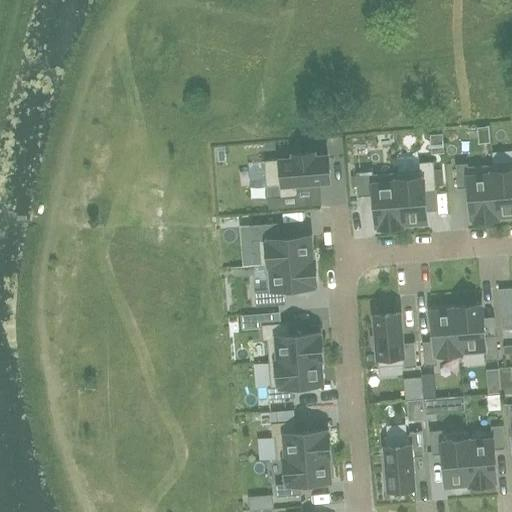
[(297,195),(296,183),(329,181),(327,155),(315,156),(314,152),(293,154),(293,158),(264,160),(267,198),(297,195)]
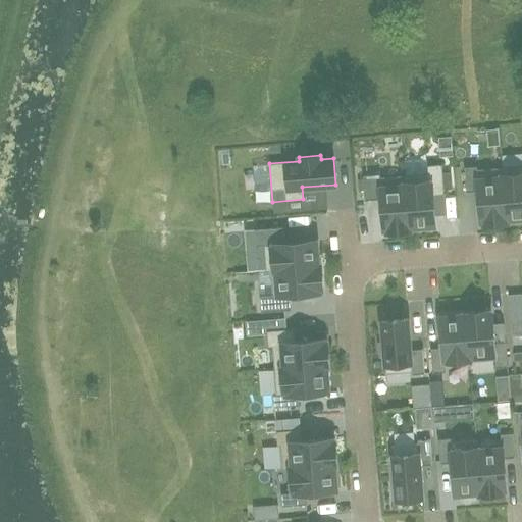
[(507,221),(503,172),(477,174),(477,166),(464,167),(466,192),(478,191),(481,221),(483,221),(483,223),(507,221)]
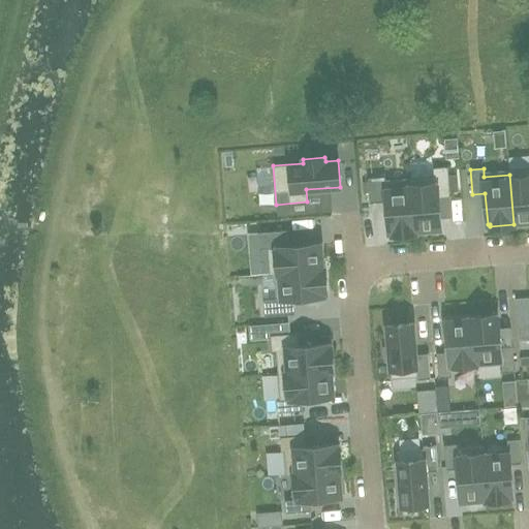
[(436,180),(411,182),(415,232),(415,230),(440,228),(438,196),(450,195),(448,170),(436,172),(436,180)]
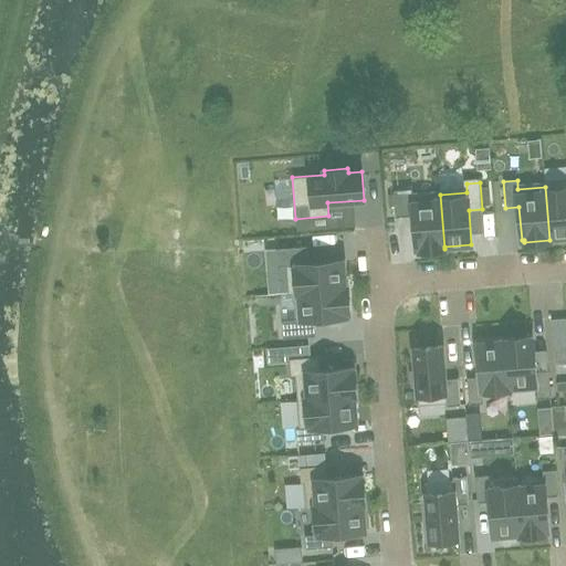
[(565,185),(545,187),(549,240),(549,238),(565,236),(565,185)]
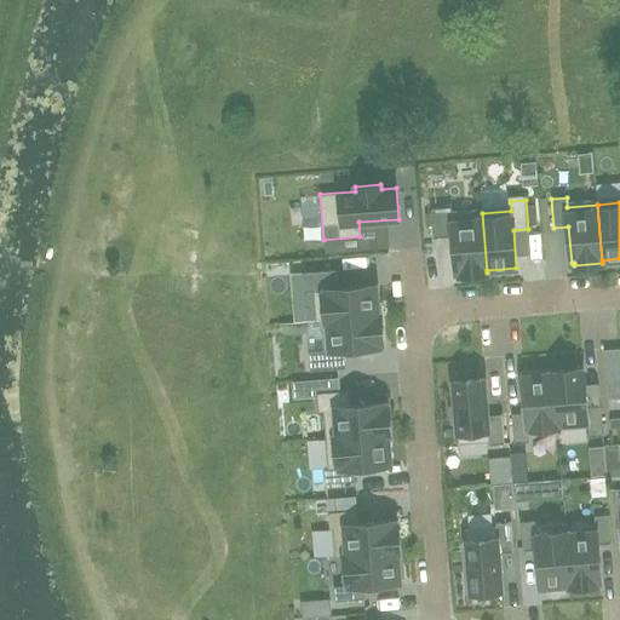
[(452,206),(431,208),(434,237),(453,236),(457,273),(459,271),(459,274),(487,273),(482,213),(452,216),(452,206)]
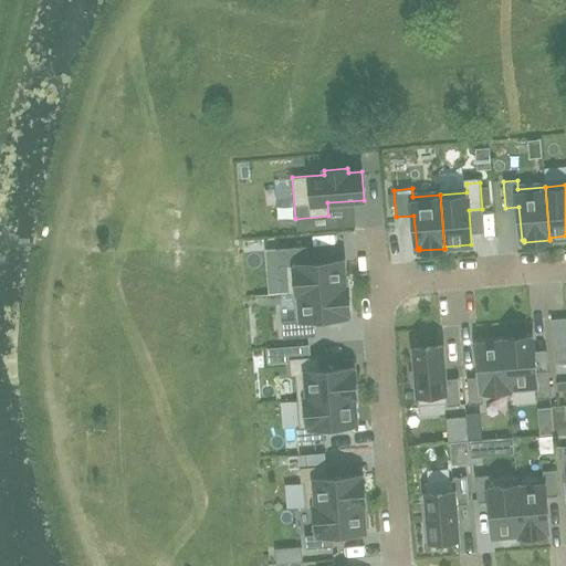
[(308,245),(276,249),(278,266),(287,265),(290,293),(294,292),(347,287),(347,286),(345,286),(343,260),(310,263),(308,245)]
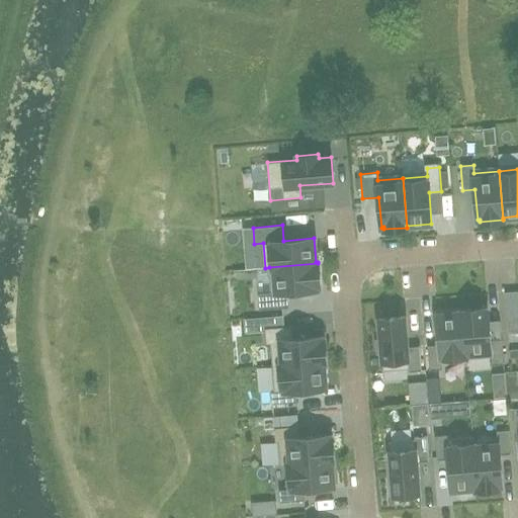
[(271,293),(259,294),(260,310),(288,307),(287,290),(318,288),(318,285),(320,285),(318,263),(269,267),(271,293)]
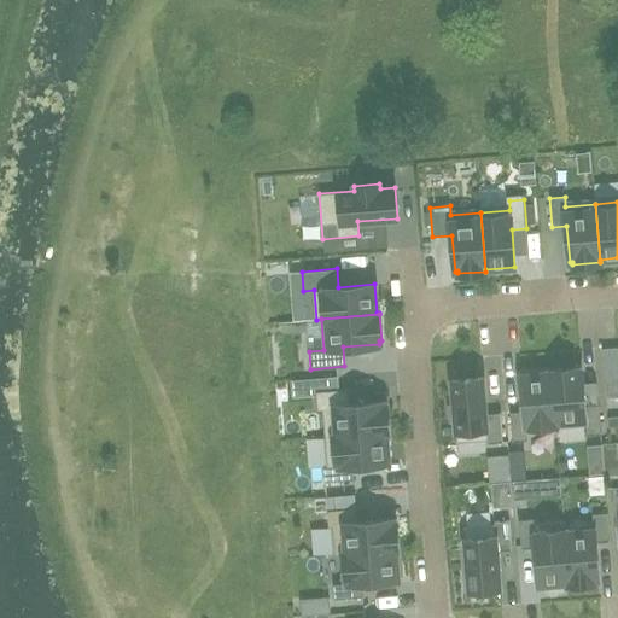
[(551,371),(551,372),(557,429),(586,426),(587,435),(601,435),(599,404),(584,406),(581,369),(578,369),(578,368),(551,371)]
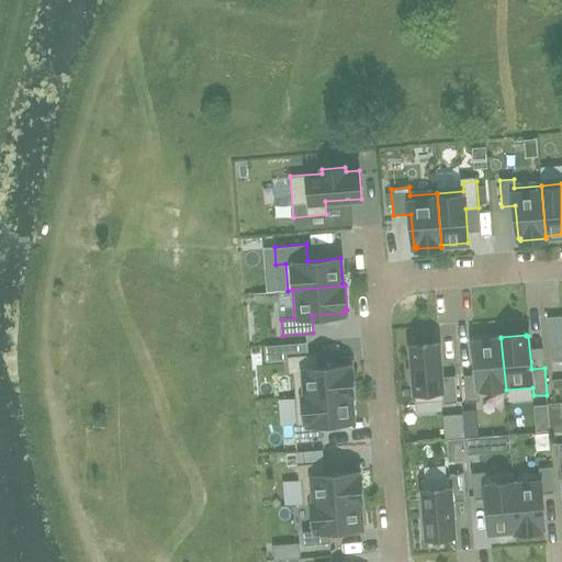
[(506,390),(501,338),(474,340),(476,373),(463,374),(465,401),(480,400),(479,393),(506,391),(506,390)]
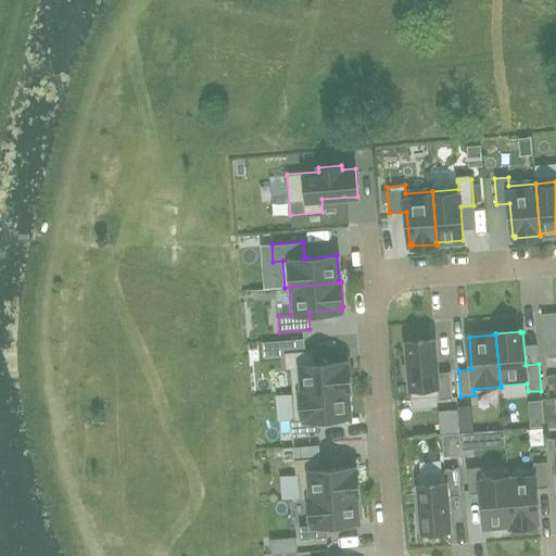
[(437,373),(434,340),(406,342),(408,363),(403,364),(404,380),(409,380),(409,388),(411,397),(439,395),(439,399),(452,397),(450,371),(437,373)]
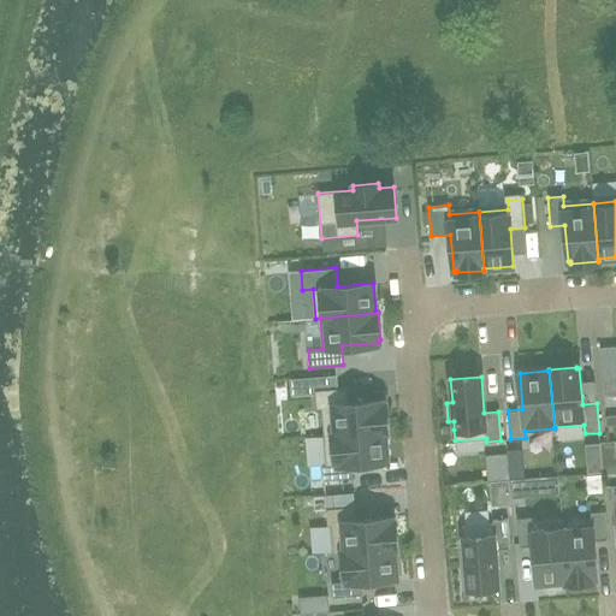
[(615,394),(615,379),(602,381),(603,396),(615,394)]
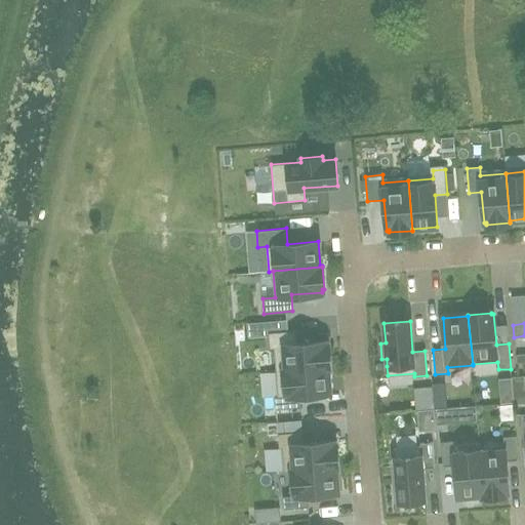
[(295,330),(269,332),(270,349),(276,348),(277,371),(330,367),(328,344),(326,344),(326,341),(296,344),(295,330)]
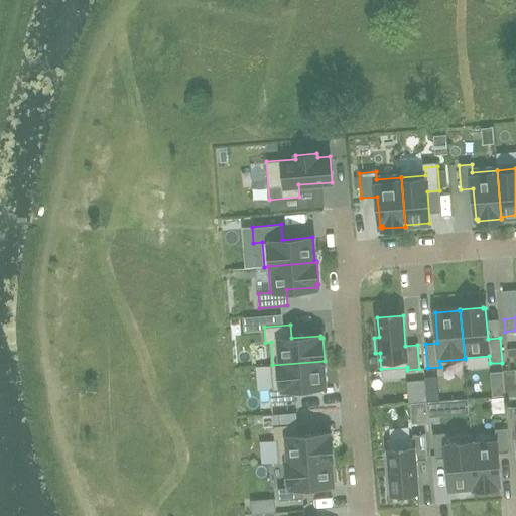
[(515,356),(515,347),(507,349),(507,357),(515,356)]
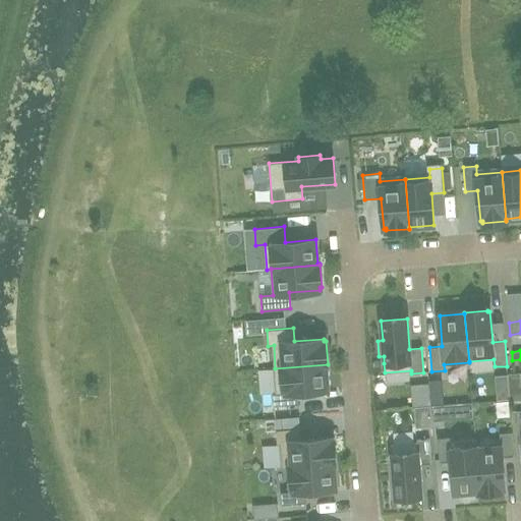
[(277,393),(272,394),(273,406),(297,404),(296,392),(328,390),(326,365),(328,365),(328,364),(275,368),(277,393)]
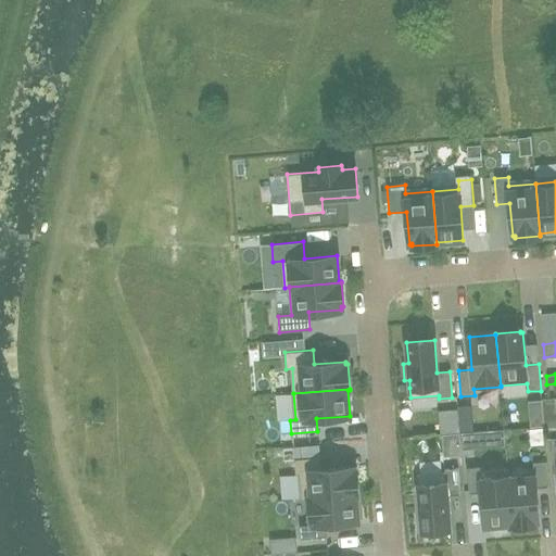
[(542,399),(543,412),(555,412),(555,397),(542,399)]
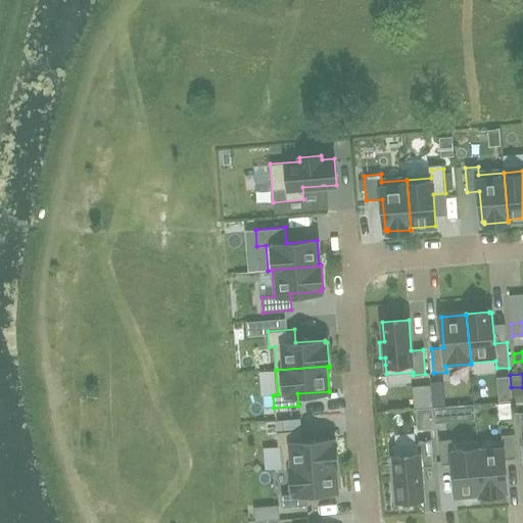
[(522,394),(522,390),(522,387),(511,387),(511,396),(522,394)]
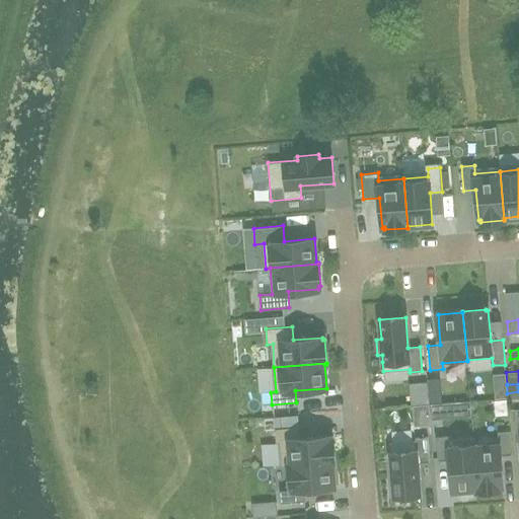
[(454,416),(453,402),(433,404),(434,417),(454,416)]
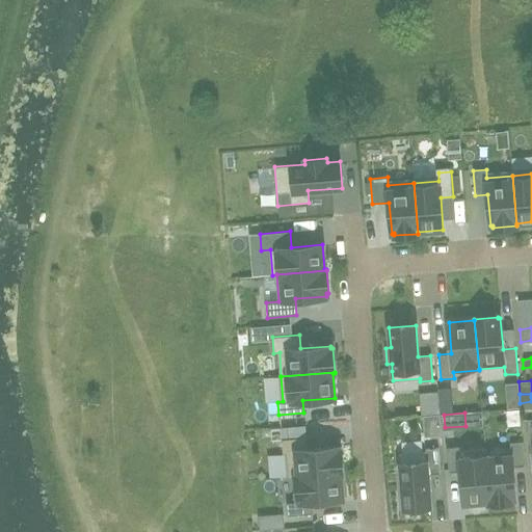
[(288,478),(293,478),(293,477),(341,473),(341,474),(343,474),(341,450),(339,450),(339,447),(308,450),(307,437),(282,440),(283,454),(286,453),(288,478)]
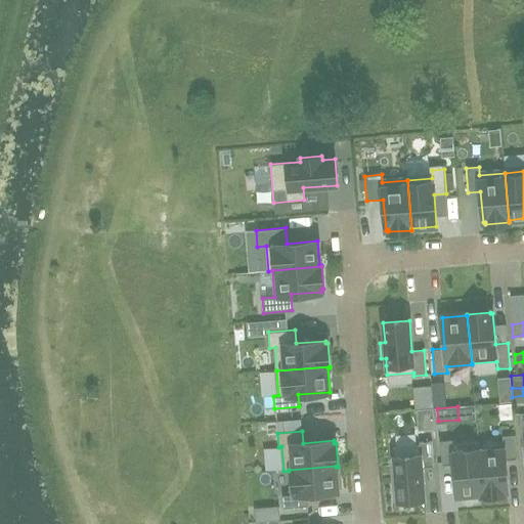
[(517,460),(515,435),(503,436),(504,448),(479,450),(481,493),(481,495),(505,493),(505,491),(508,491),(505,461),(517,460)]
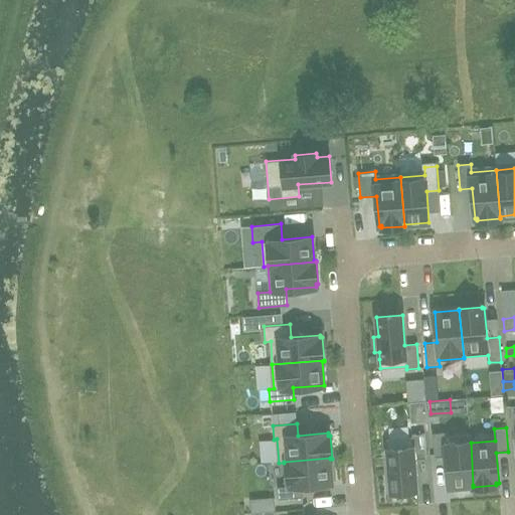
[(473,485),(471,443),(470,434),(445,436),(445,433),(433,434),(435,458),(446,457),(449,487),(473,485)]
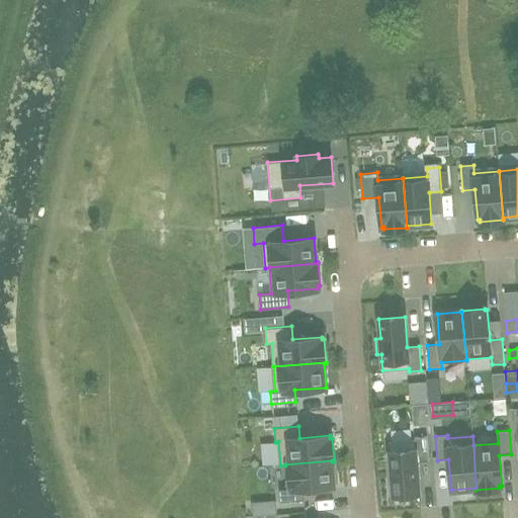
[(393,495),(419,492),(417,462),(428,461),(426,436),(414,437),(414,440),(389,443),(390,452),(393,495)]
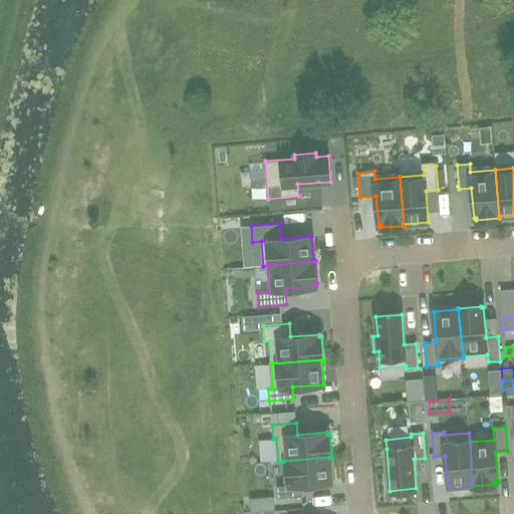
[(329,458),(329,457),(283,461),(283,462),(285,485),(277,486),(278,498),(302,496),(301,484),(331,482),(329,458)]
